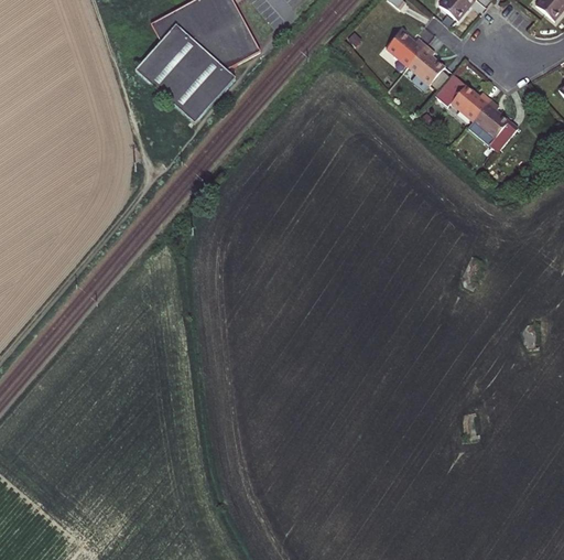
[(220,63),(258,43),(231,0),(195,0),(150,29),(161,42),(137,71),(197,122),(237,76),(220,63)]
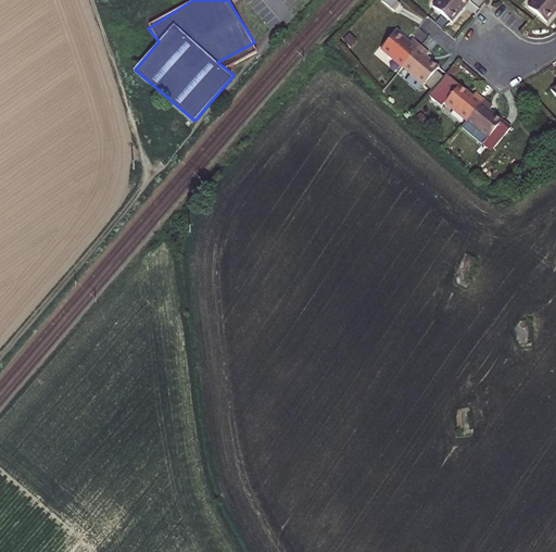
[(437,0),(434,4),(451,17),(465,0),(437,0)]
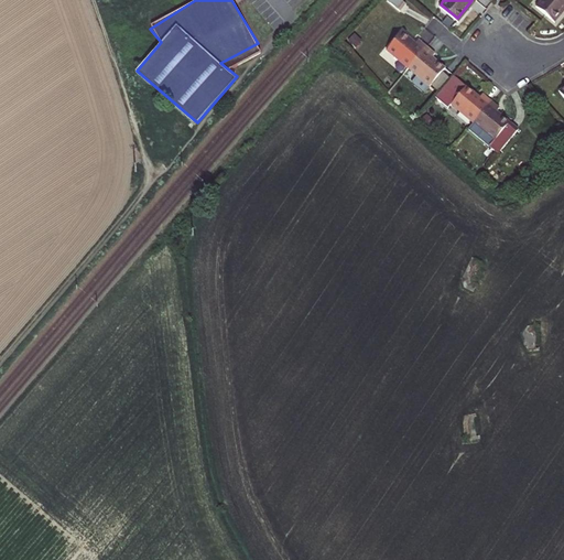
[(540,0),(537,3),(553,18),(563,4),(563,0),(540,0)]
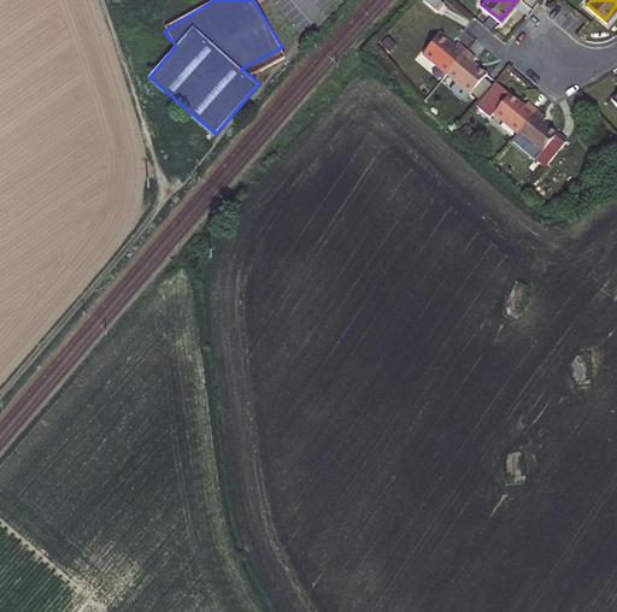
[(466,47),(458,40),(453,45),(439,33),(423,51),(447,70),(466,47)]
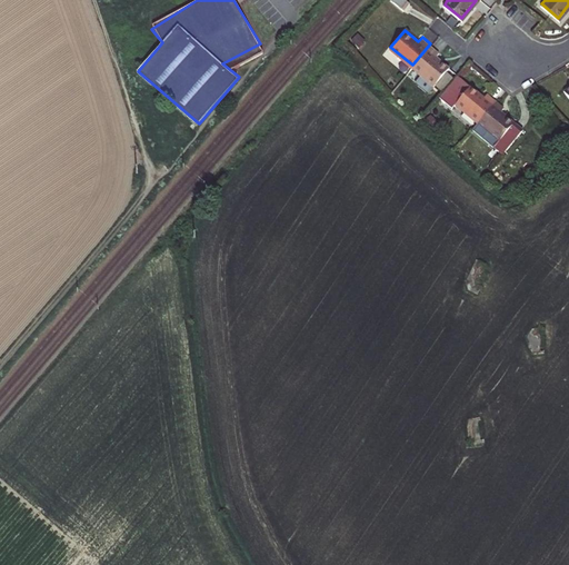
[(439,50),(430,43),(412,65),(435,83),(448,67),(435,56),(439,50)]
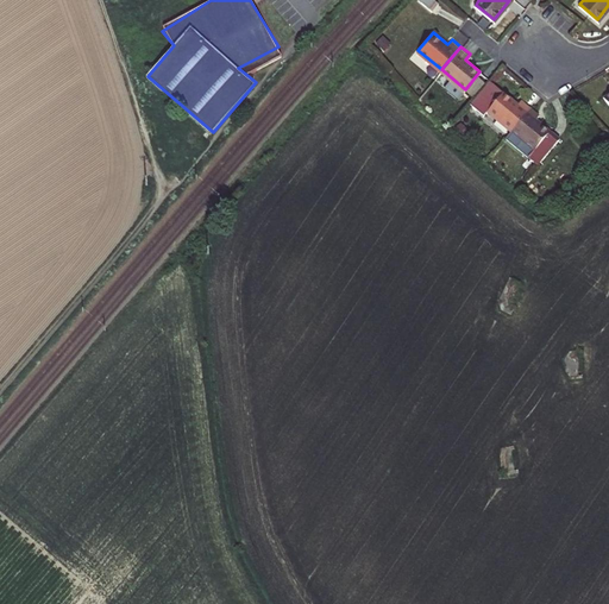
[(518,102),(503,90),(488,108),(512,127),(531,105),(521,98),(518,102)]
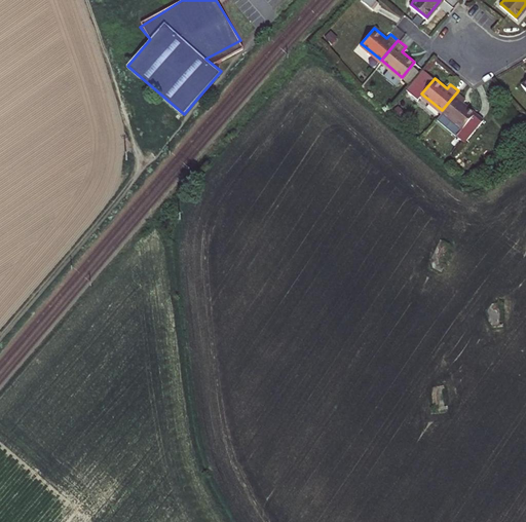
[(465,97),(458,90),(442,110),(437,116),(464,140),(483,118),(462,102),(465,97)]
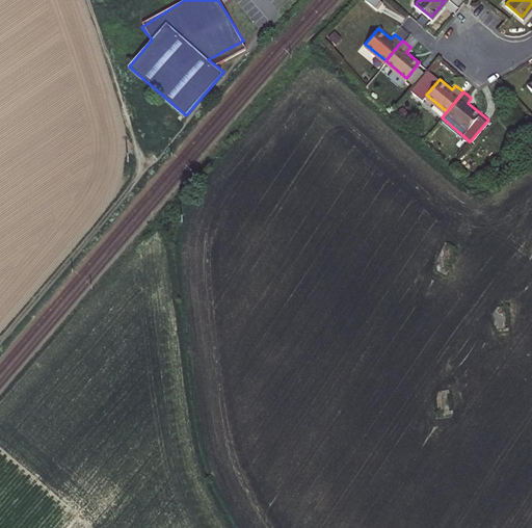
[(450,389),(449,386),(439,388),(436,395),(440,407),(444,411),(452,410),(451,406),(449,407),(446,389),(450,389)]
